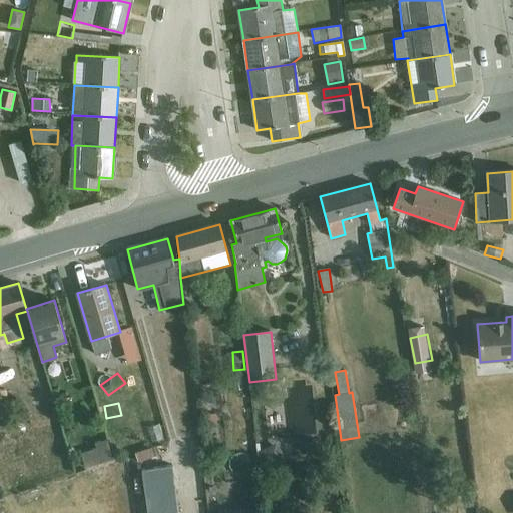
[(96,448),(82,452),(85,467),(112,459),(106,440),(95,443),(96,448)]
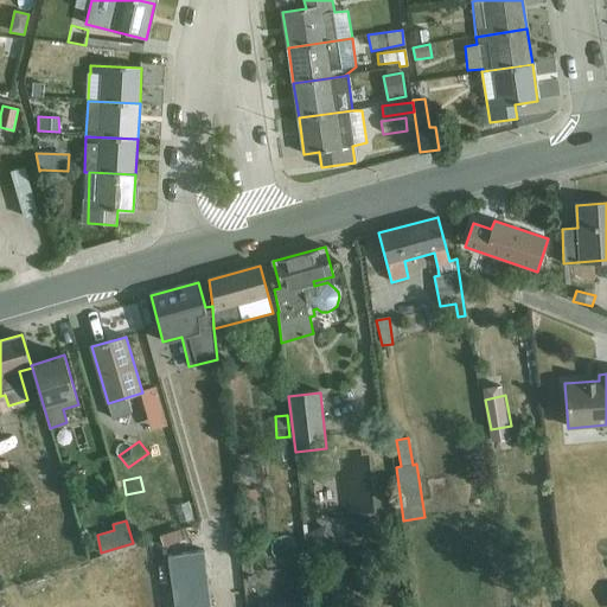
[(164,543),(187,536),(184,523),(160,530),(164,543)]
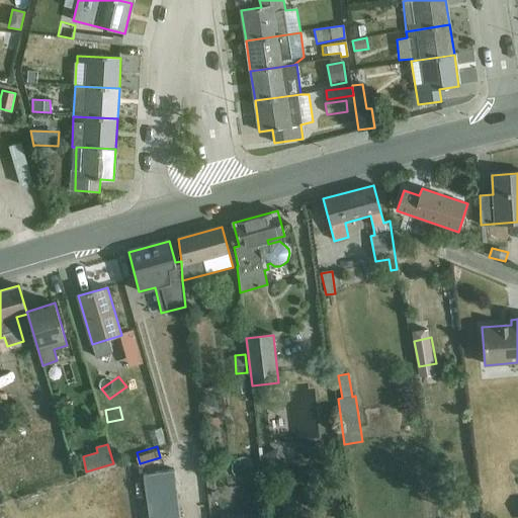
[(261,456),(268,468),(285,458),(278,447),(261,456)]
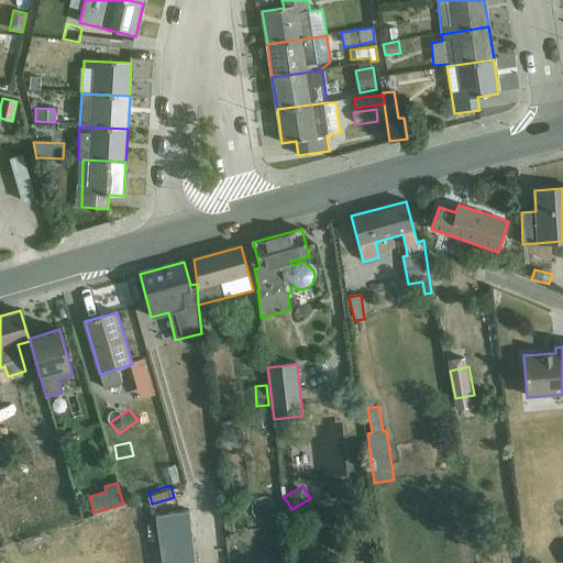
[(152,511),(159,562),(195,562),(186,505),(152,511)]
